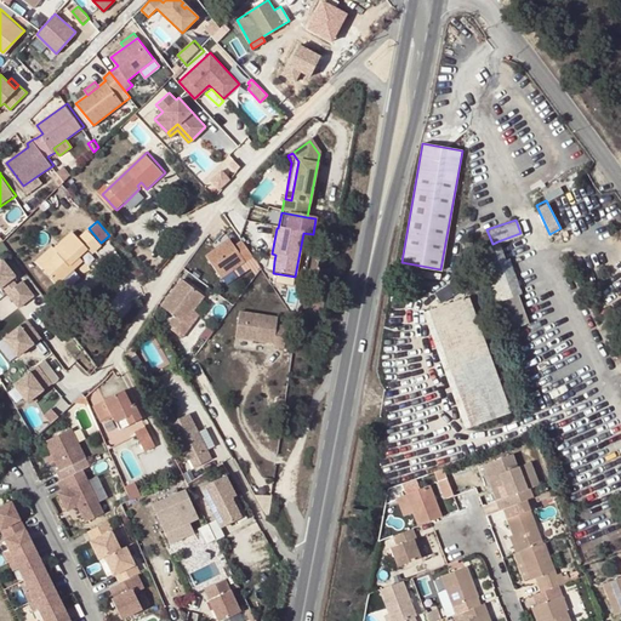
[(43,266),(57,281),(73,267),(69,262),(78,255),(87,246),(92,251),(101,243),(89,228),(79,237),(73,231),(55,246),(58,251),(43,266)]
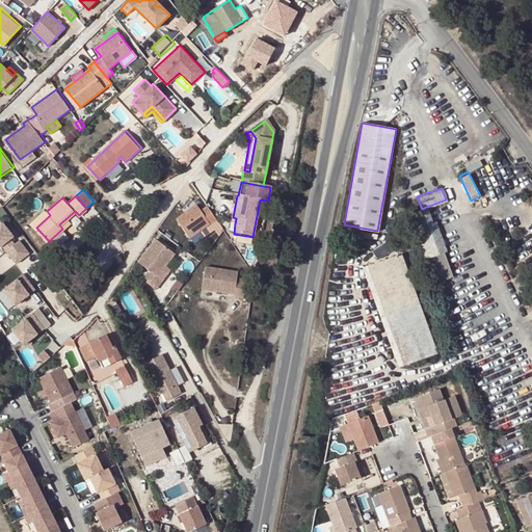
[(431,221),(426,207),(422,209),(406,214),(423,259),(443,253),(447,250),(435,220),(431,221)]
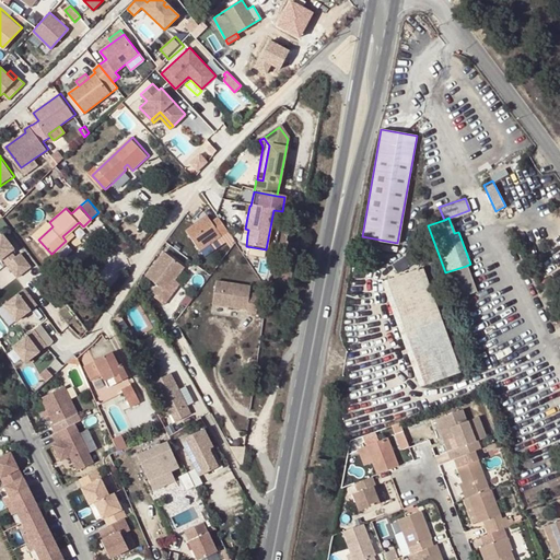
[(197,255),(225,234),(216,221),(209,225),(205,220),(183,235),(197,255)]
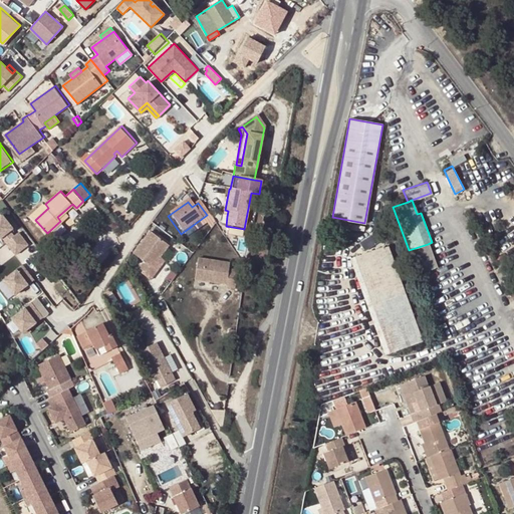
[(35,220),(48,208),(45,204),(44,203),(31,215),(35,220)]
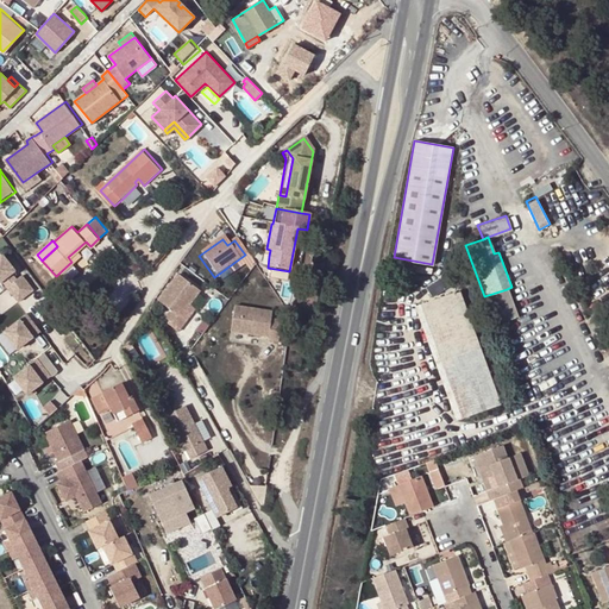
[(68,257),(71,262),(81,255),(76,250),(68,257)]
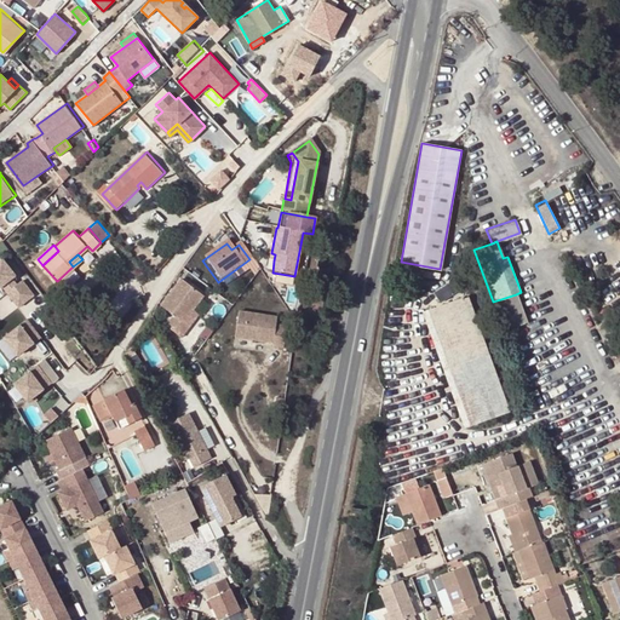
[(0,285),(17,306),(32,294),(21,281),(16,285),(10,277),(13,275),(1,259),(0,259),(0,285)]
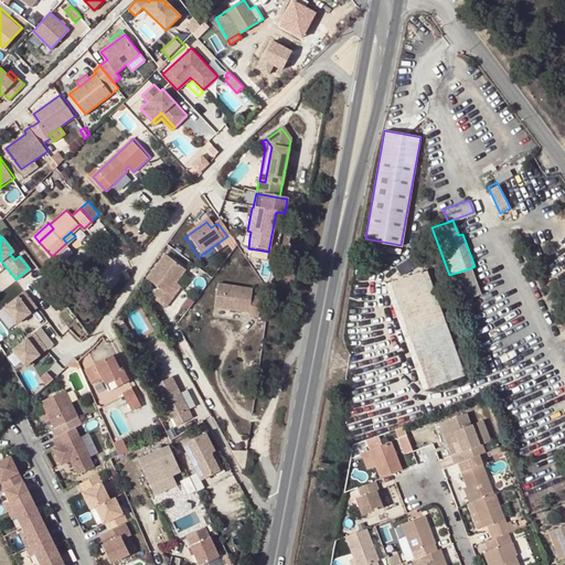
[(166,310),(171,302),(169,300),(166,298),(174,286),(183,274),(163,259),(146,284),(157,291),(151,299),(166,310)]
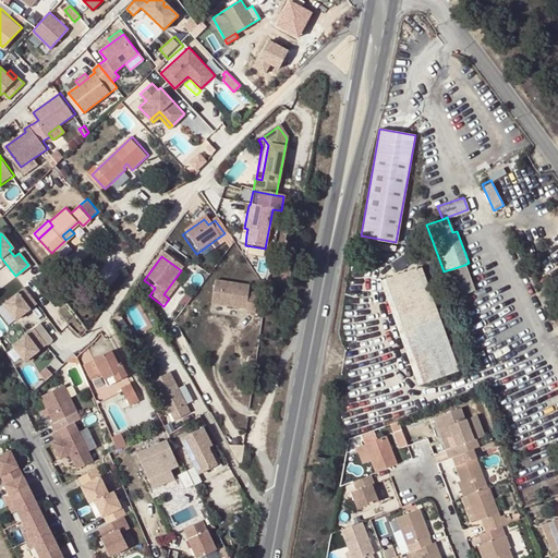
[(457,370),(421,264),(378,279),(414,384),(457,370)]
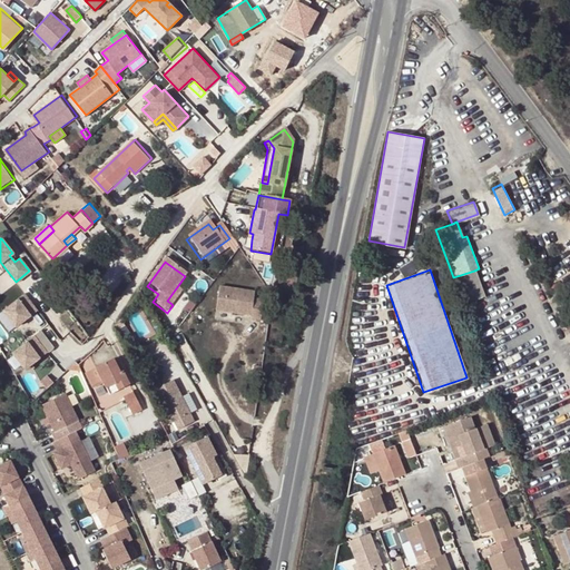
[(453,277),(463,304),(483,296),(474,271),(453,277)]
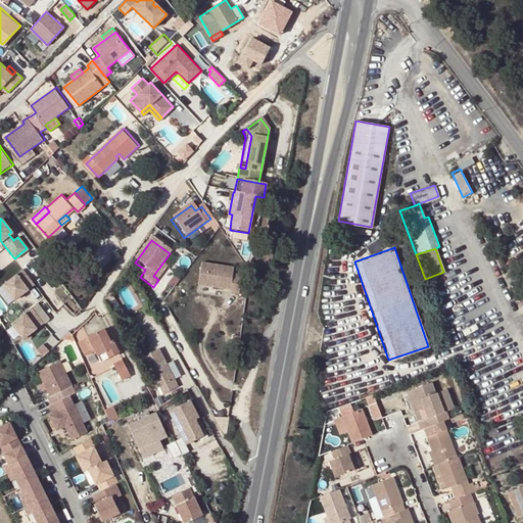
[(153,276),(156,278),(164,268),(161,265),(153,276)]
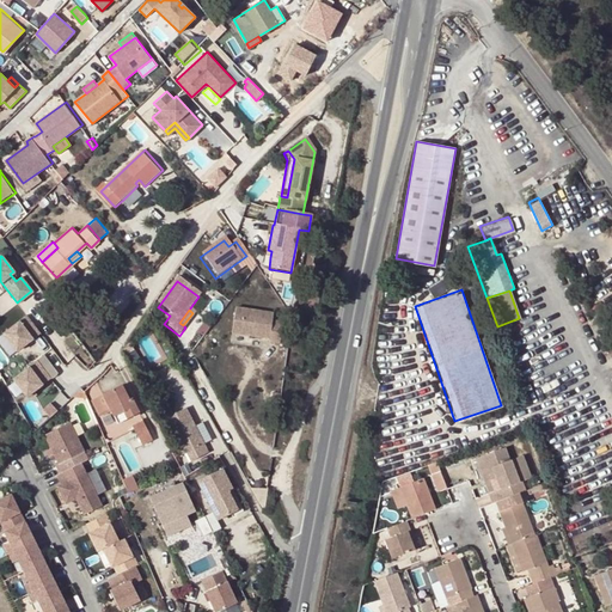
[(270,316),(233,310),(228,335),(267,341),(265,344),(276,346),(280,325),(269,323),(270,316)]
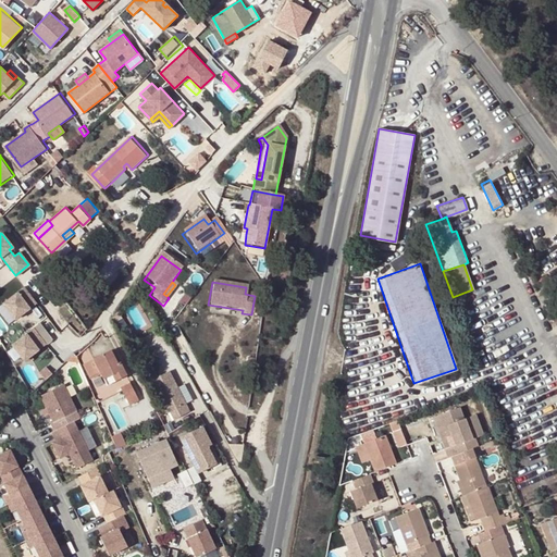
[(17,320),(39,305),(26,287),(4,302),(17,320)]
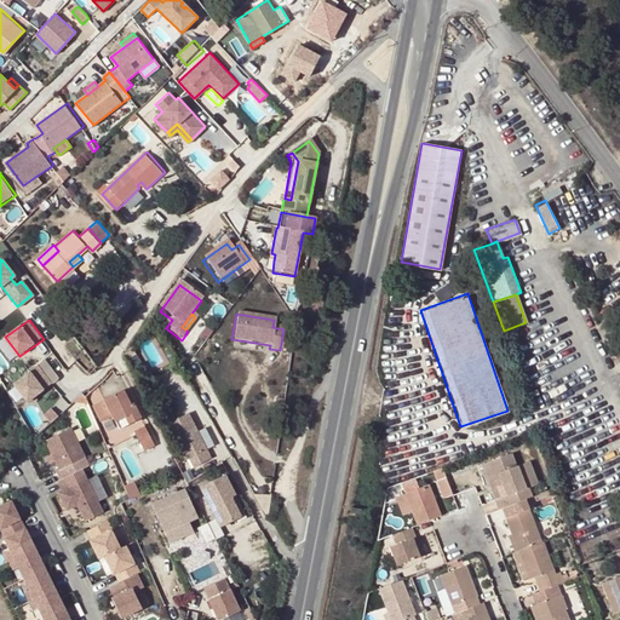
[(144,344),(154,366),(165,361),(154,339),(144,344)]
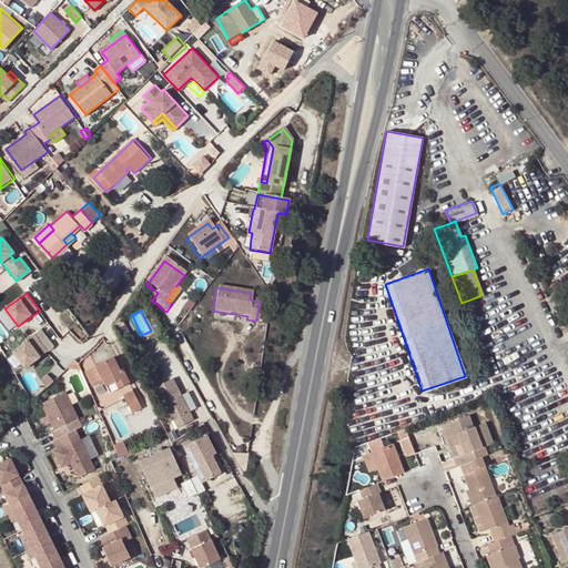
[(43,330),(36,335),(48,353),(54,347),(43,330)]
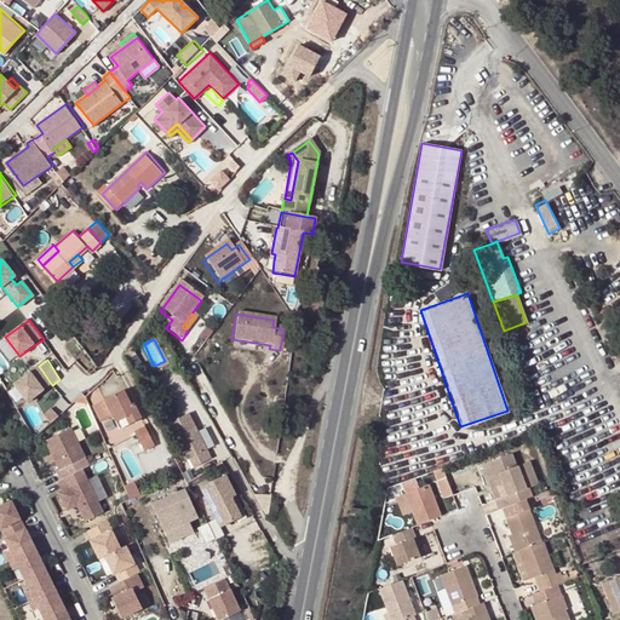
[(39,366),(15,383),(27,402),(52,385),(39,366)]
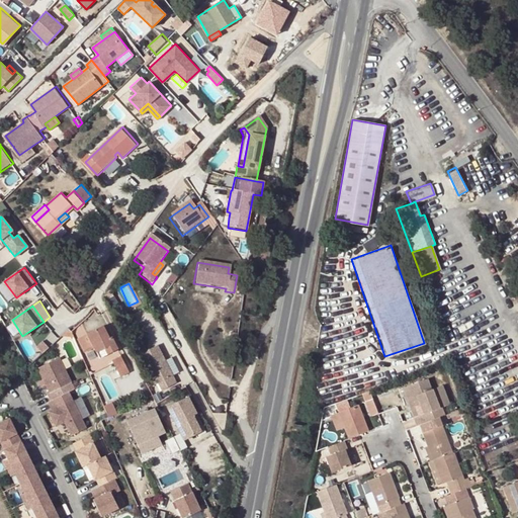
[(103,327),(78,339),(84,354),(95,349),(100,360),(118,350),(112,338),(109,339),(103,327)]
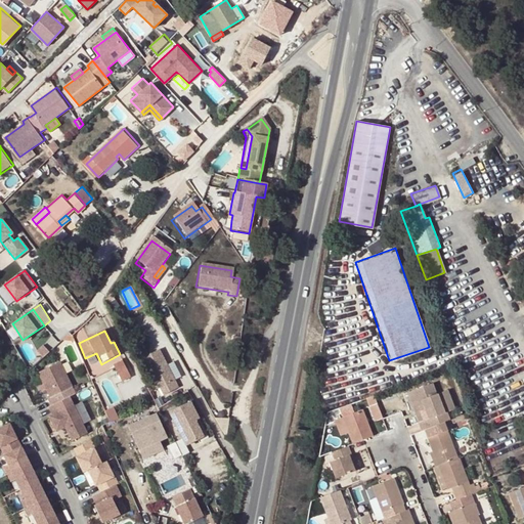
[(164,393),(178,386),(159,348),(141,356),(157,387),(161,385),(164,393)]
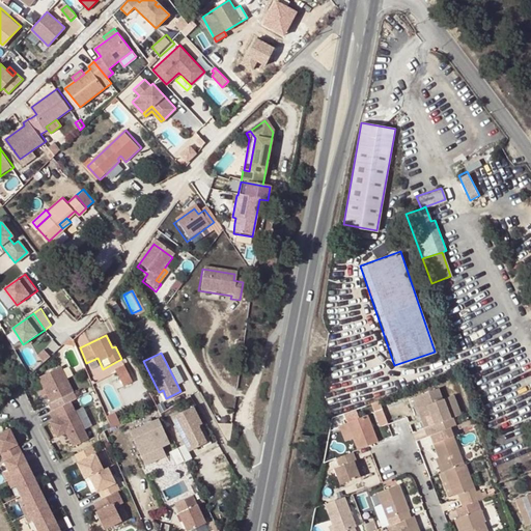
[(39,378),(52,402),(75,392),(62,366),(39,378)]
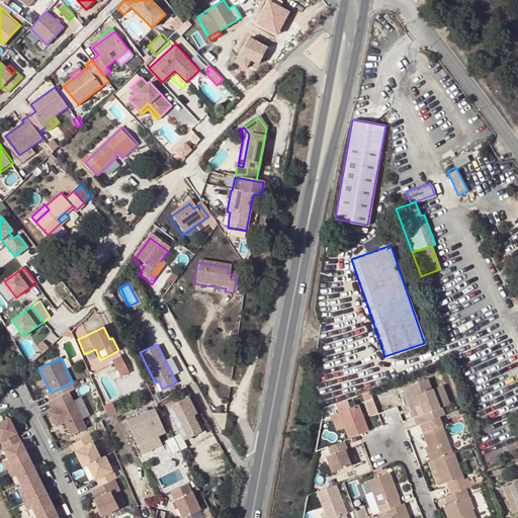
[(119,377),(128,373),(121,357),(112,362),(119,377)]
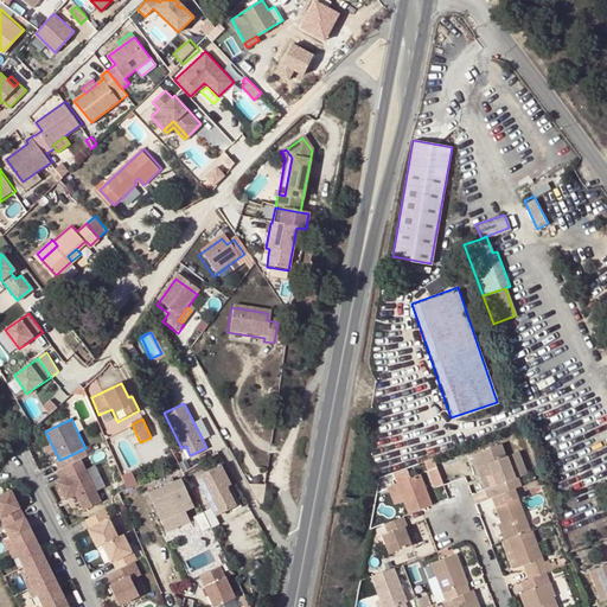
[(489,487),(483,489),(486,499),(490,497),(496,494),(510,490),(506,480),(515,477),(524,473),(516,451),(503,455),(498,443),(478,451),(483,464),(480,464),(489,487)]
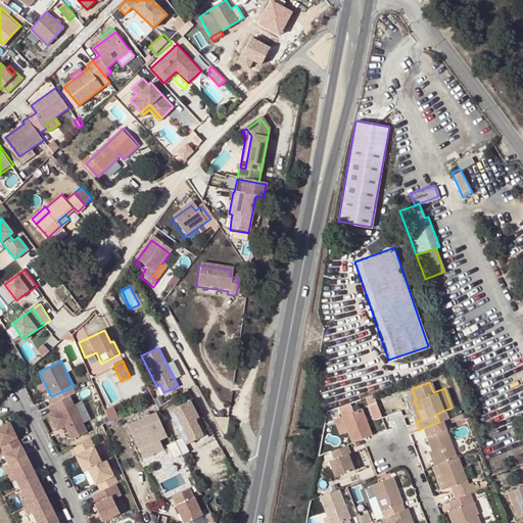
[(414,399),(416,399),(412,388),(405,391),(416,421),(421,420),(414,399)]
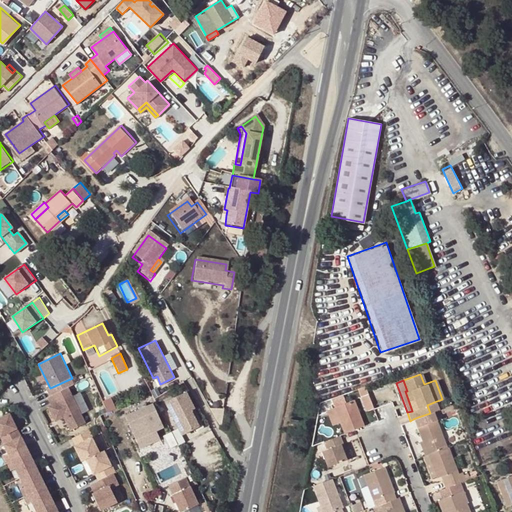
[(360,398),(367,395),(364,386),(356,389),(360,398)]
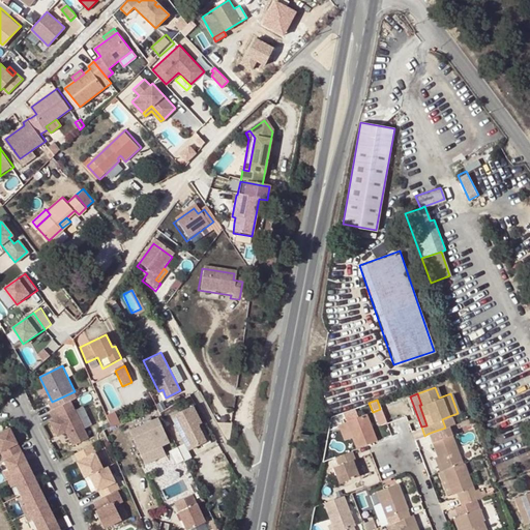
[(71,402),(51,412),(55,419),(51,421),(57,433),(66,428),(67,432),(75,445),(90,438),(71,402)]
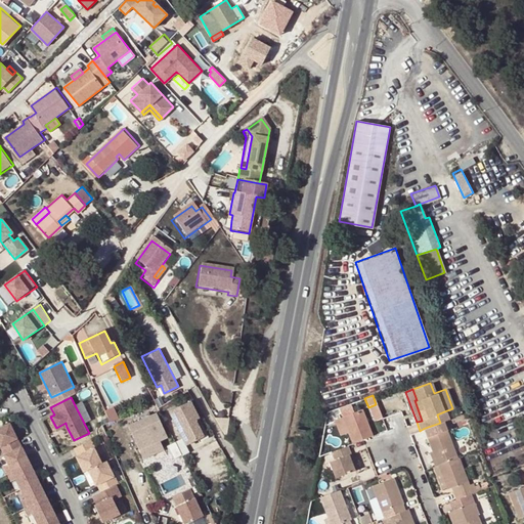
[(188,400),(170,409),(186,443),(203,435),(194,419),(198,417),(188,400)]
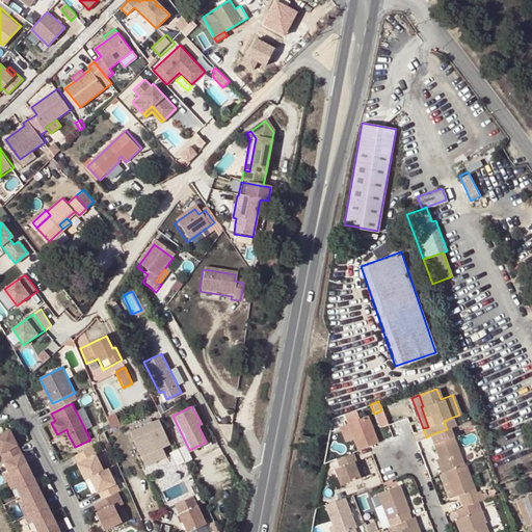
[(387,425),(381,410),(374,414),(379,428),(387,425)]
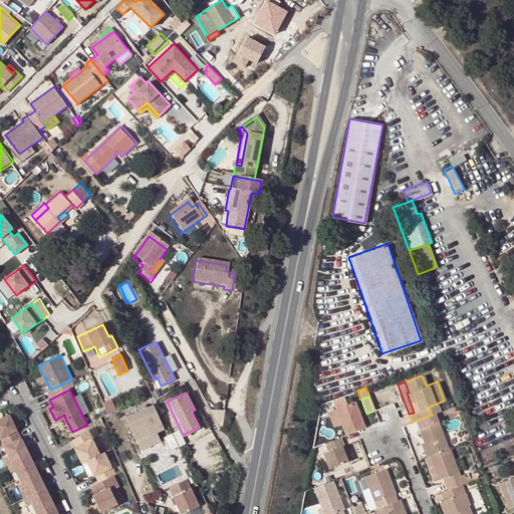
[(115,413),(111,402),(105,404),(110,415),(115,413)]
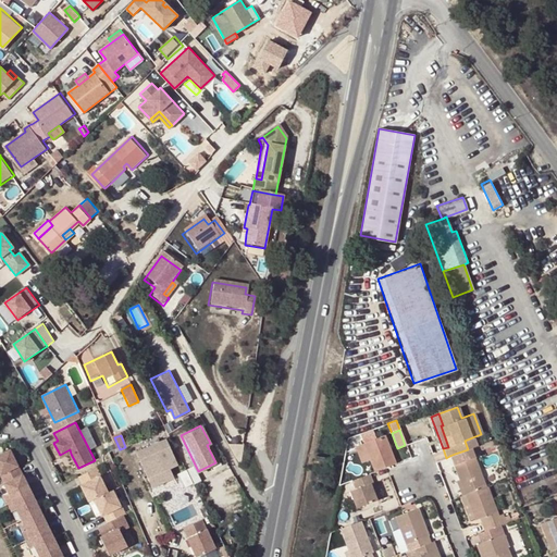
[(384,435),(362,443),(368,460),(372,472),(384,467),(394,463),(384,435)]
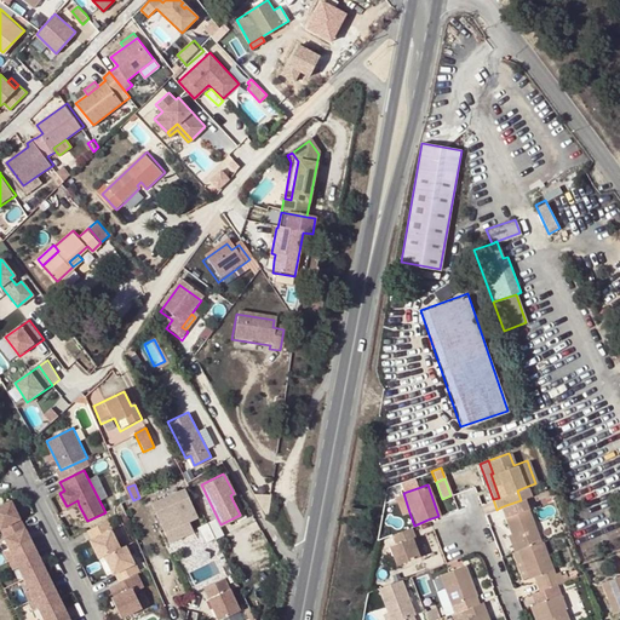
[(524,499),(529,497),(526,487),(517,491),(521,500),(523,499),(524,499)]
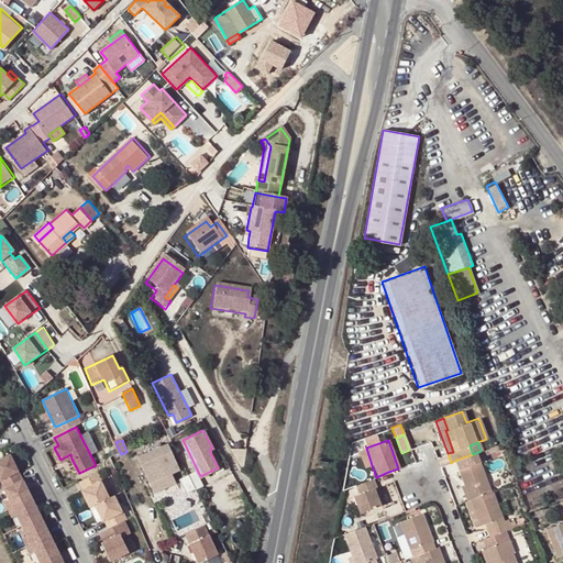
[(481,451),(476,453),(477,456),(499,449),(497,444),(481,451)]
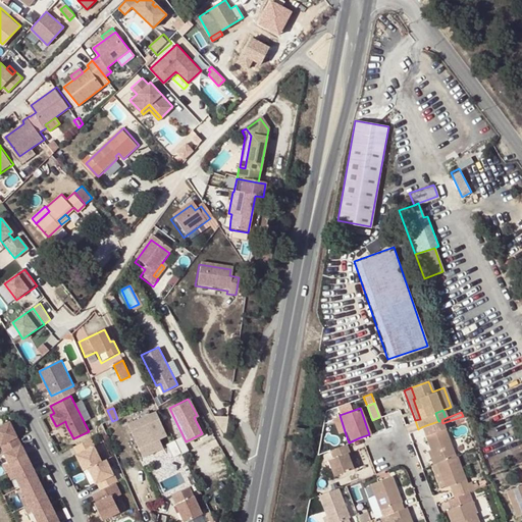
[(128,425),(139,449),(159,439),(167,436),(157,413),(128,425)]
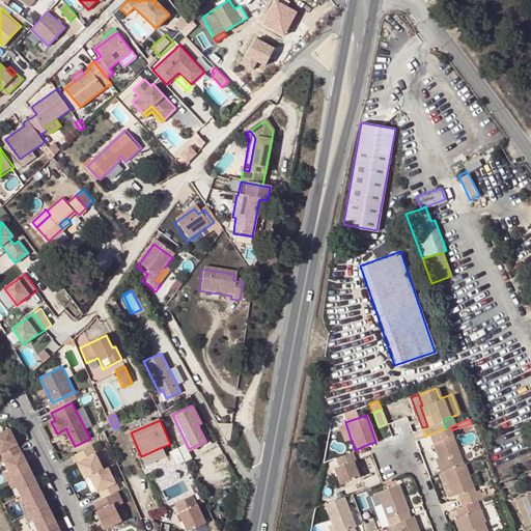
[(208,439),(200,422),(197,424),(205,441),(208,439)]
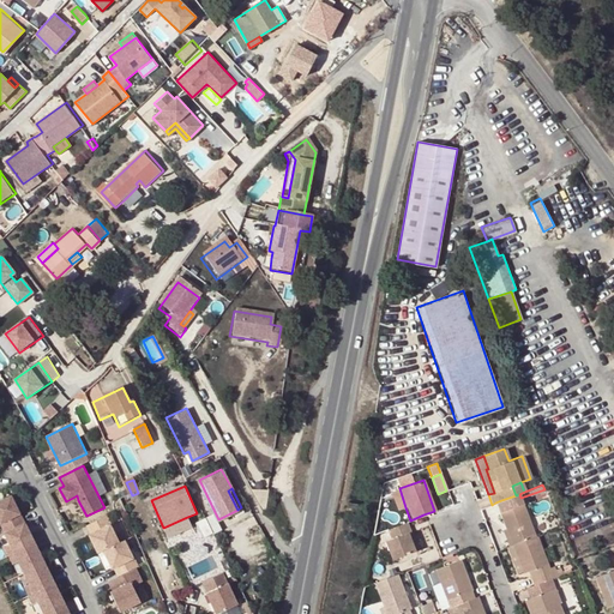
[(397,510),(405,507),(399,488),(391,492),(397,510)]
